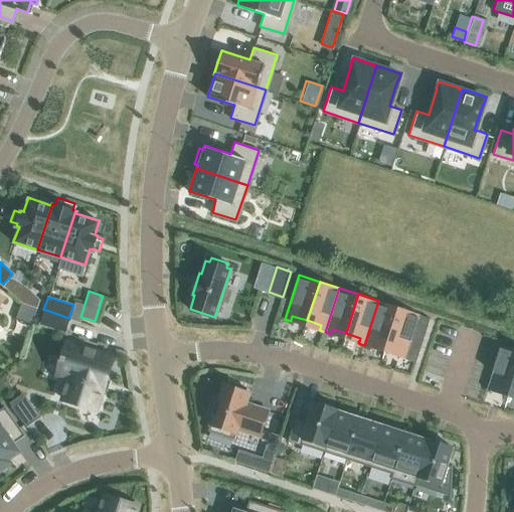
[(397,307),(378,301),(364,345),(369,346),(370,345),(369,345),(371,341),(385,346),(397,307)]
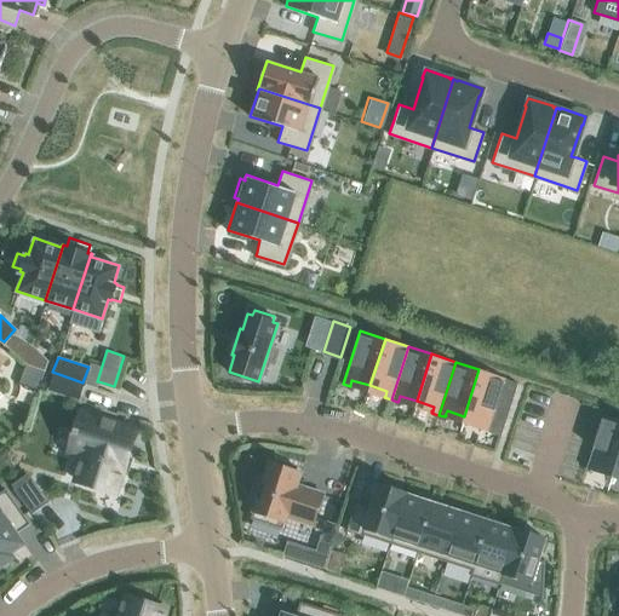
[(24,363),(18,381),(36,387),(43,369),(24,363)]
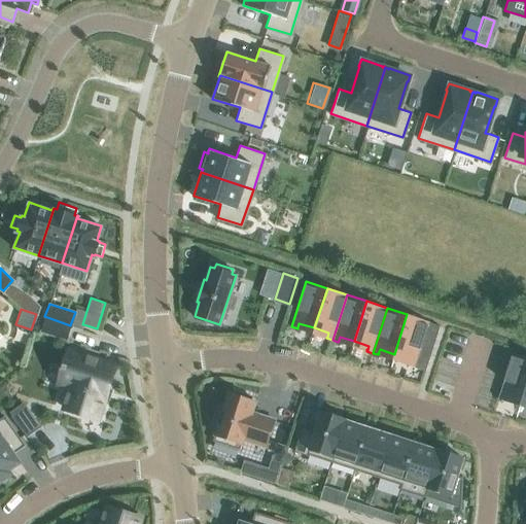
[(427,321),(407,314),(394,354),(409,358),(408,362),(407,363),(413,365),(415,358),(418,351),(420,343),(423,336),(425,328),(427,321)]
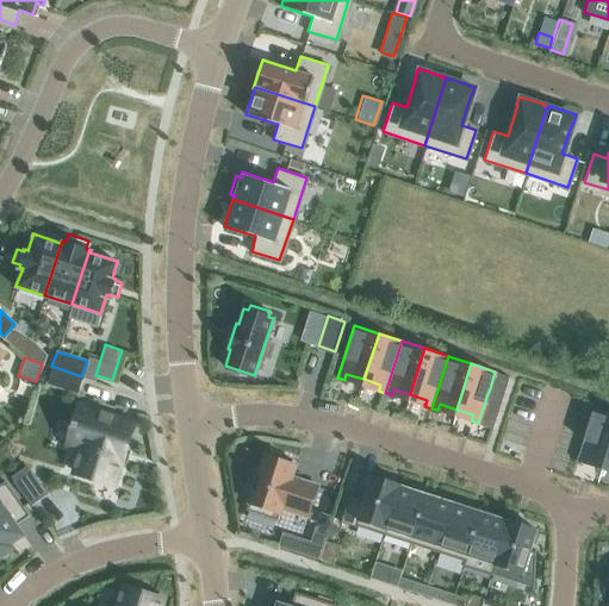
[(51,366),(47,381),(76,392),(81,376),(51,366)]
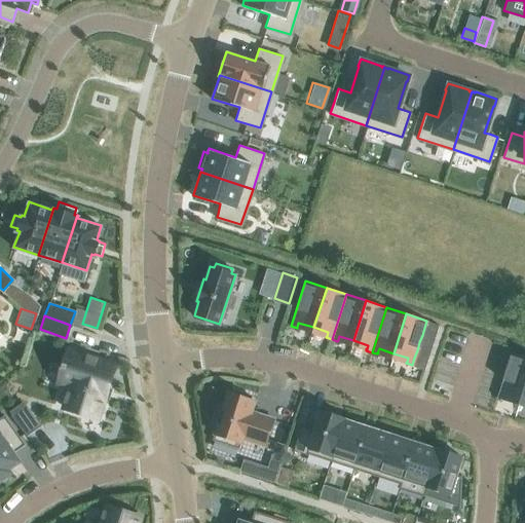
[(438,324),(426,321),(424,328),(436,331),(438,324)]
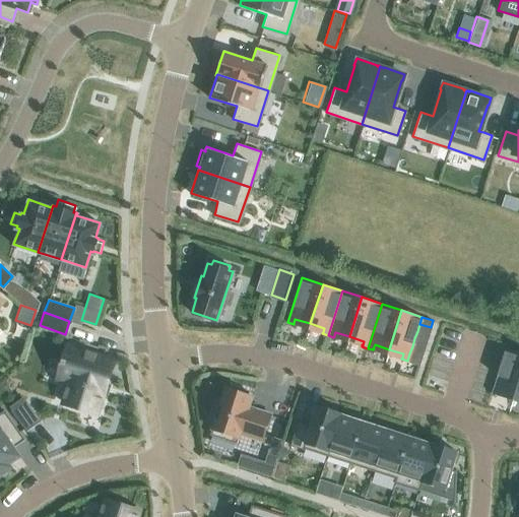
[(431,327),(419,324),(417,331),(429,335),(431,327)]
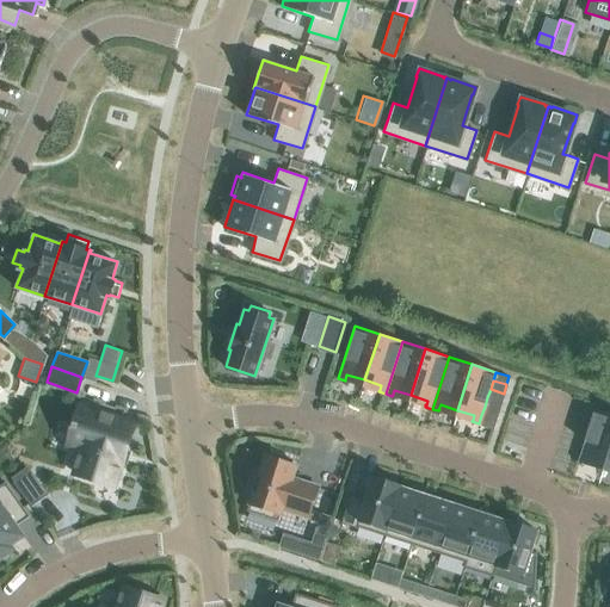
[(504,394),(491,389),(487,397),(500,402),(504,394)]
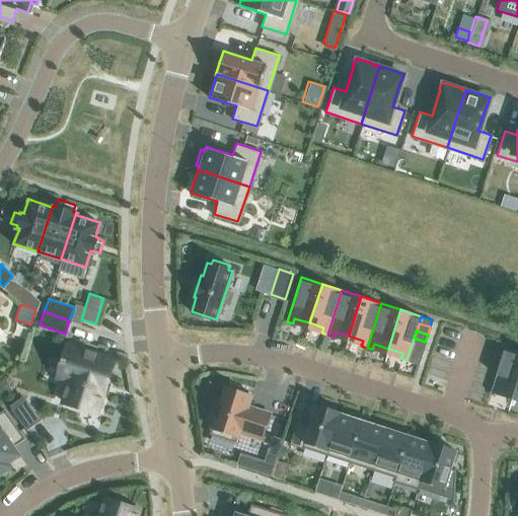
[(425,342),(414,338),(412,346),(423,349),(425,342)]
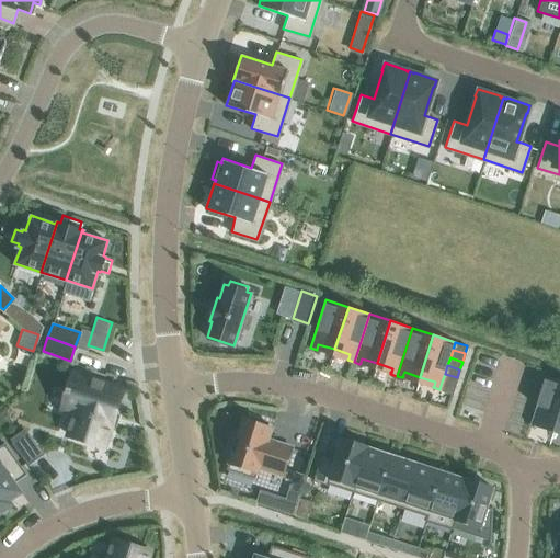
[(73,372),(61,409),(73,412),(67,433),(103,445),(122,388),(73,372)]
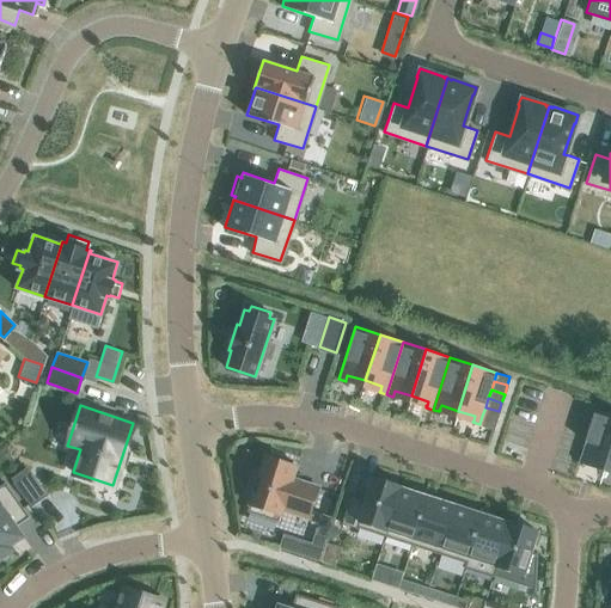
[(499,411),(486,407),(482,416),(495,421),(499,411)]
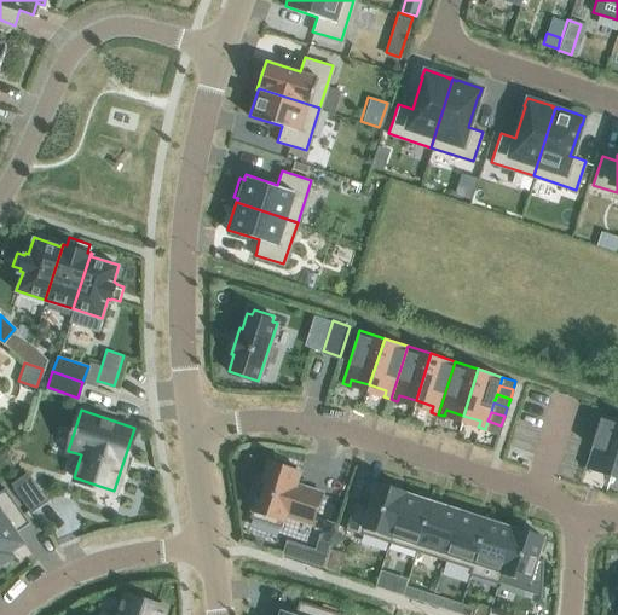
[(617,448),(617,418),(602,415),(585,466),(593,469),(593,468),(594,463),(612,469),(617,448)]
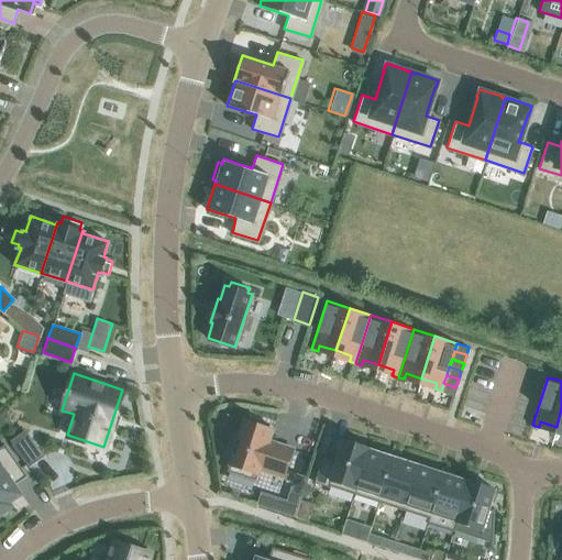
[(455,387),(443,383),(441,391),(453,395),(455,387)]
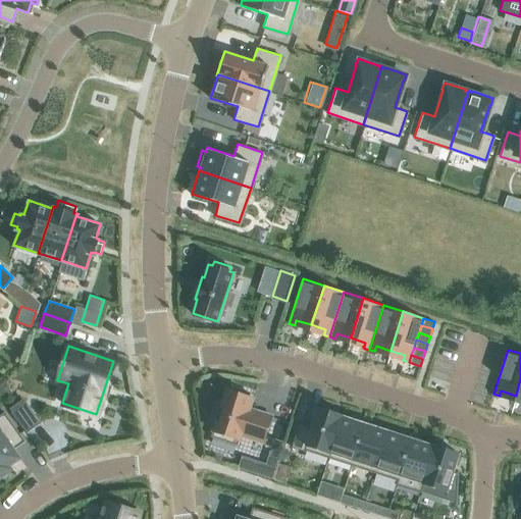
[(230,391),(225,388),(212,429),(239,438),(240,433),(262,440),(271,415),(249,408),(252,398),(247,396),(248,392),(231,386),(230,391)]
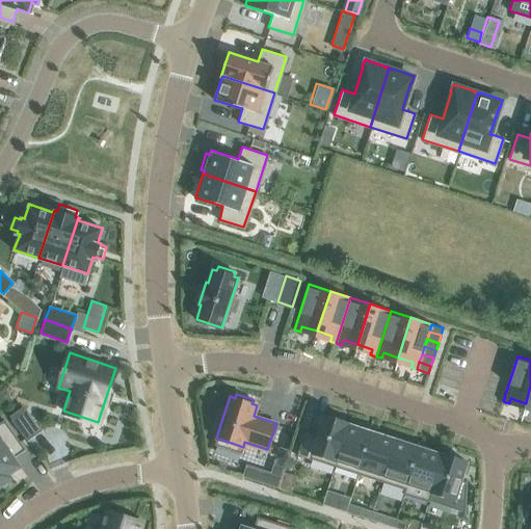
[(348,422),(324,415),(323,415),(318,430),(317,434),(316,434),(306,431),(304,430),(303,431),(298,448),(296,454),(297,455),(309,458),(310,458),(310,457),(311,458),(334,466),(348,422)]
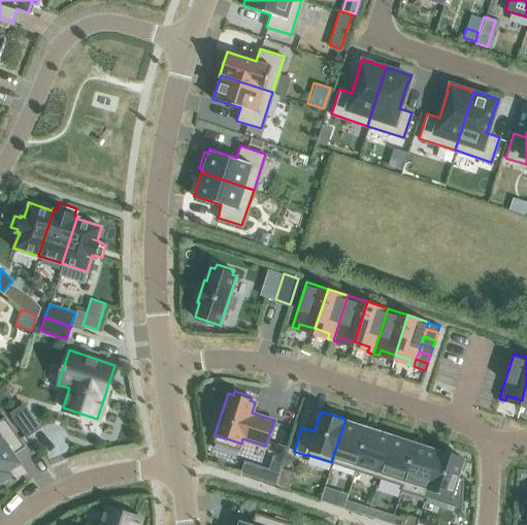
[(31,436),(15,414),(4,422),(20,445),(31,436)]
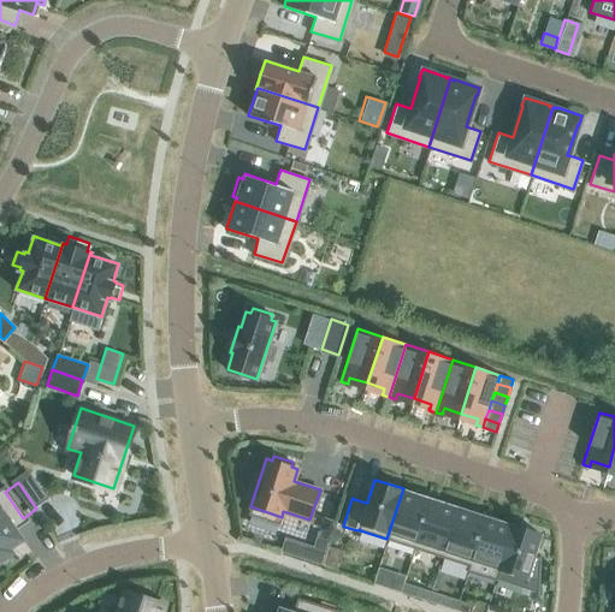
[(403,489),(403,488),(386,539),(414,547),(430,498),(404,489),(403,489)]
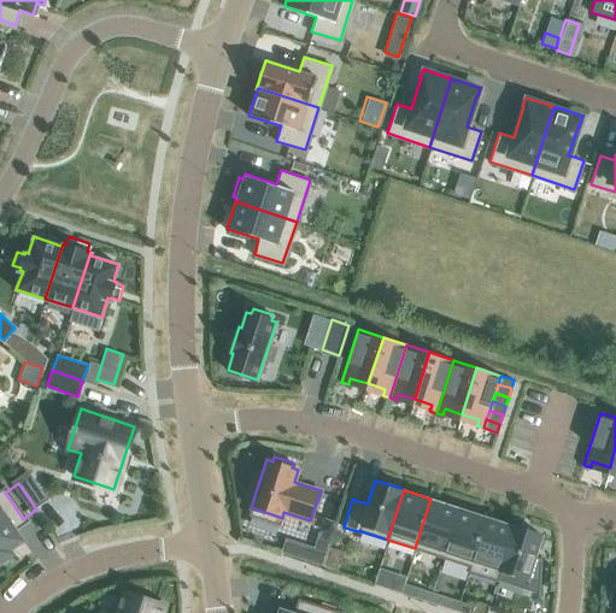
[(430,499),(415,548),(418,549),(443,556),(458,508),(434,500),(430,499)]
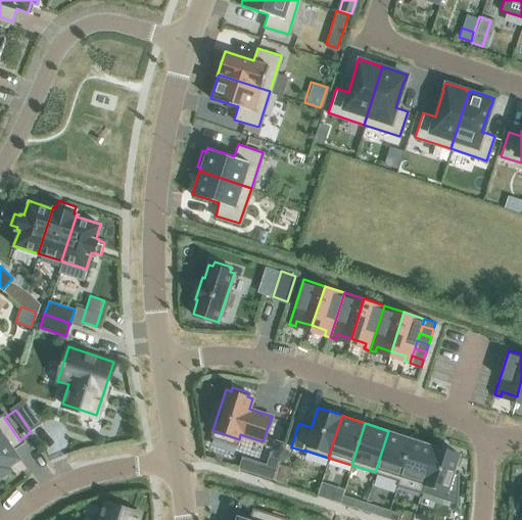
[(12,441),(0,424),(0,477),(5,473),(3,470),(11,464),(0,450),(12,441)]
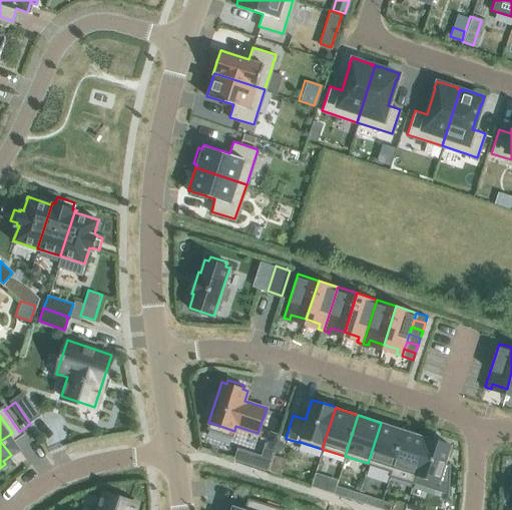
[(390,471),(389,474),(388,475),(389,475),(404,430),(381,423),(368,463),(389,470),(390,471)]
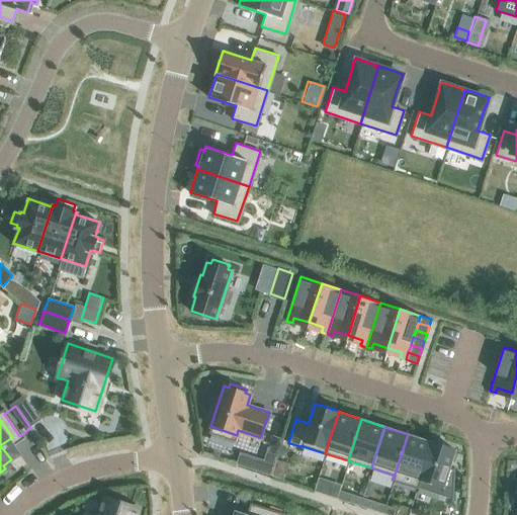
[(430,441),(429,441),(408,434),(393,480),(394,481),(413,487),(416,488),(431,441),(430,441)]
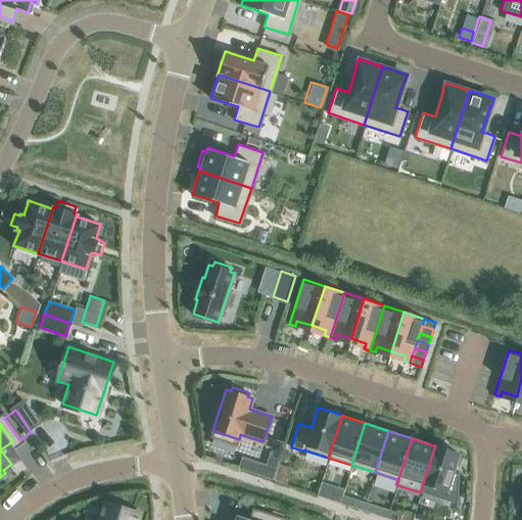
[(439,447),(435,445),(424,481),(447,488),(459,454),(456,453),(457,448),(440,443),(439,447)]
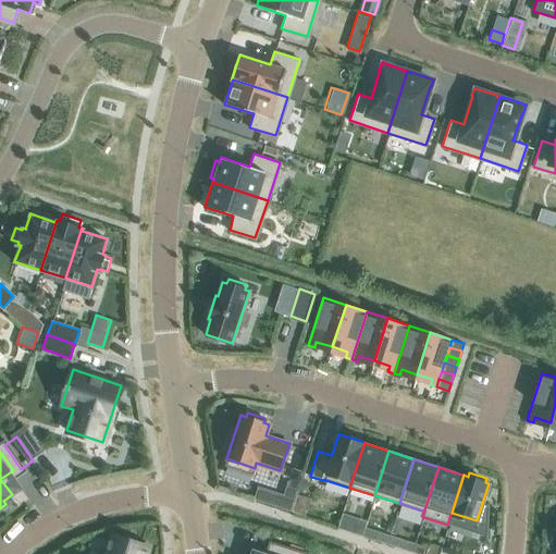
[(257,485),(254,497),(289,509),(294,497),(283,494),(257,485)]
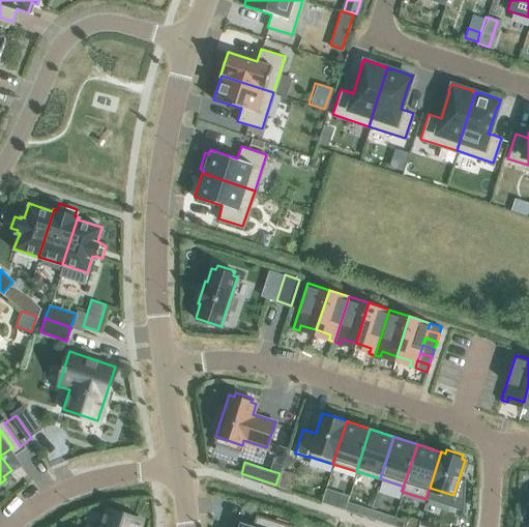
[(344,508),(347,500),(334,497),(332,505),(344,508)]
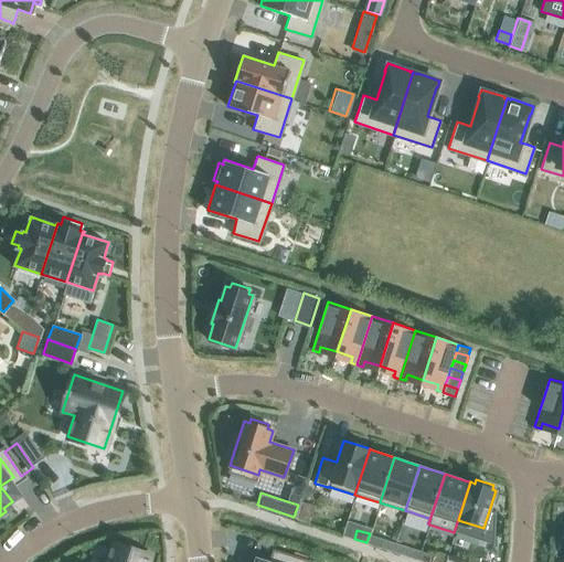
[(380,547),(382,538),(370,533),(366,542),(380,547)]
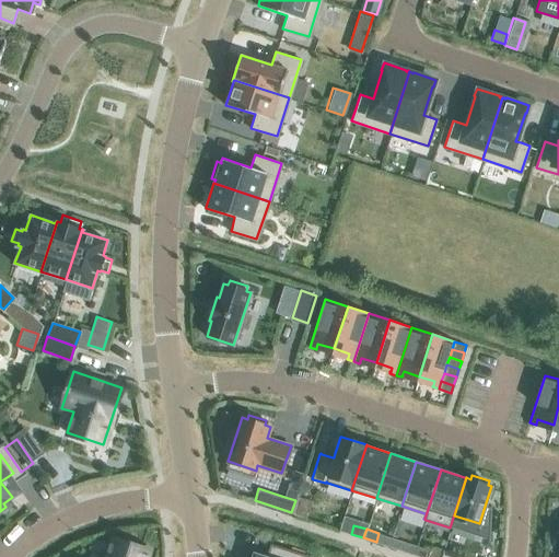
[(146,556),(149,549),(100,534),(94,550),(93,549),(92,554),(93,554),(92,556),(146,556)]
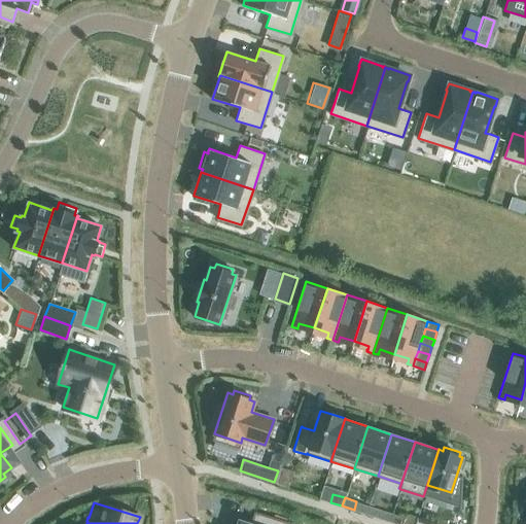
[(389,521),(391,513),(380,509),(377,517),(389,521)]
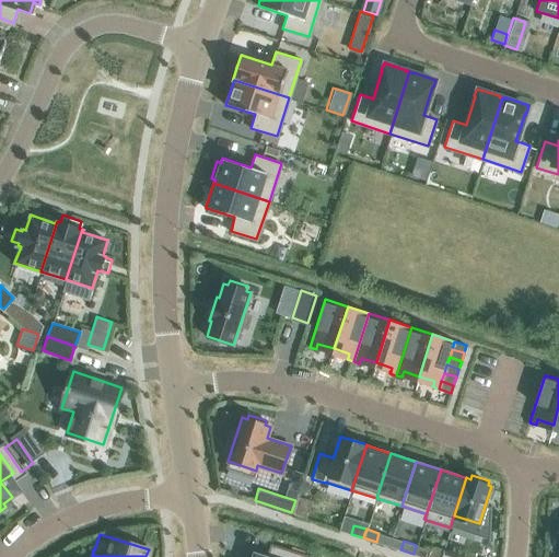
[(313,556),(270,543),(265,556),(263,556),(255,554),(253,556),(313,556)]
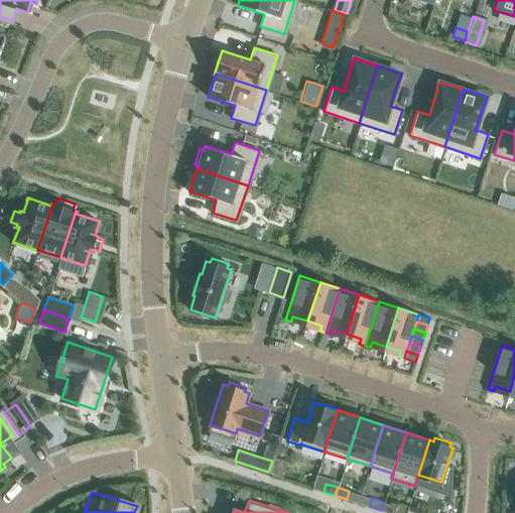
[(383,502),(381,510),(389,512),(392,512),(395,506),(383,502)]
